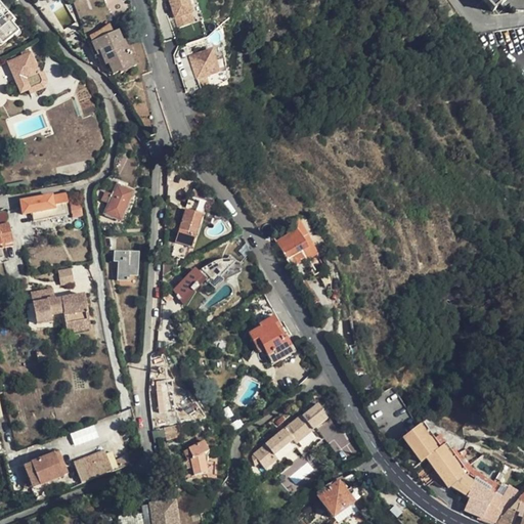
[(188,0),(170,0),(179,26),(191,23),(188,12),(192,11),(188,0)]
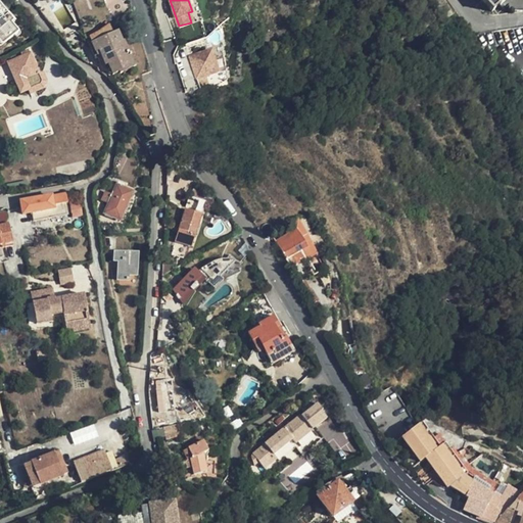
[(485,0),(494,10),(506,0),(485,0)]
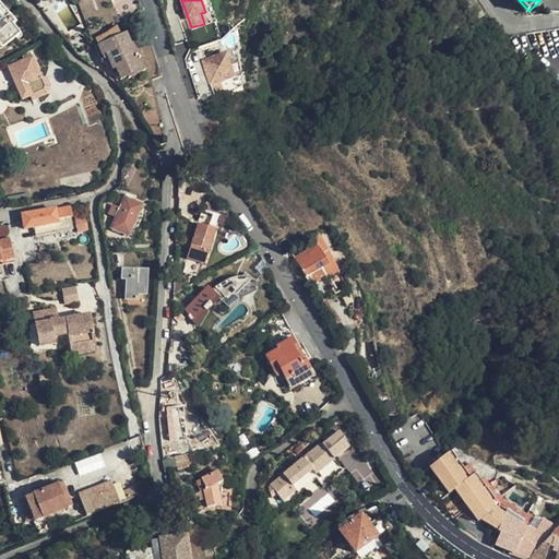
[(0,8),(12,24),(14,23),(0,1),(0,8)]
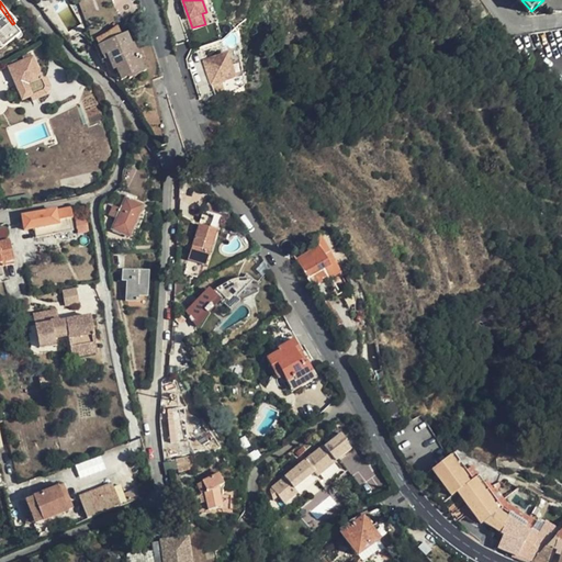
[(0,48),(20,35),(12,24),(0,8),(0,48)]
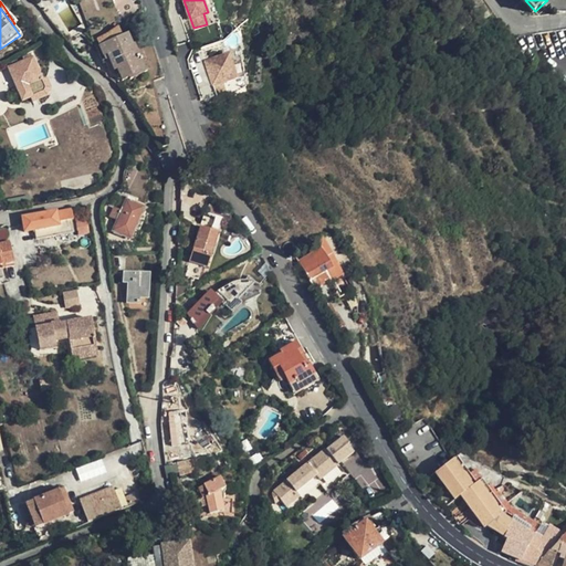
[(122,39),(117,25),(98,38),(102,45),(100,46),(104,56),(108,55),(114,71),(127,66),(127,64),(138,61),(134,46),(133,48),(128,35),(122,39)]
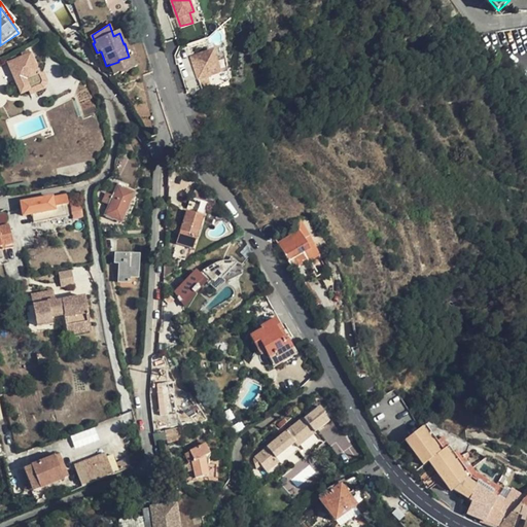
[(153,71),(139,25),(130,28),(144,73),(144,74),(153,71)]
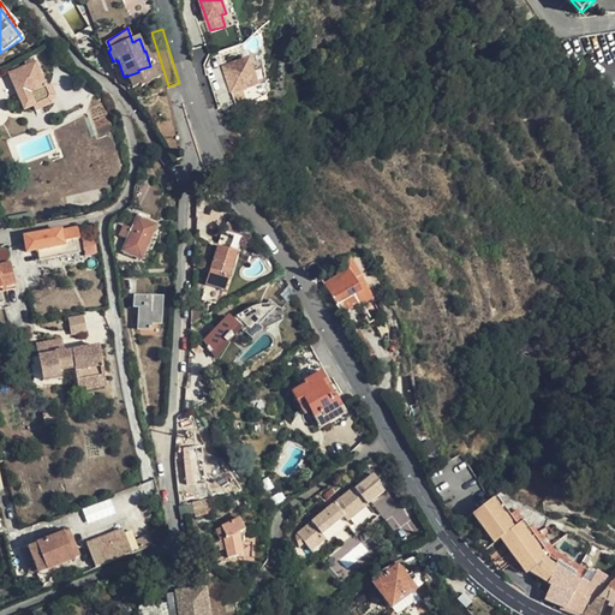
[(246,47),(250,57),(256,78),(240,82),(243,89),(269,81),(258,43),(246,47)]
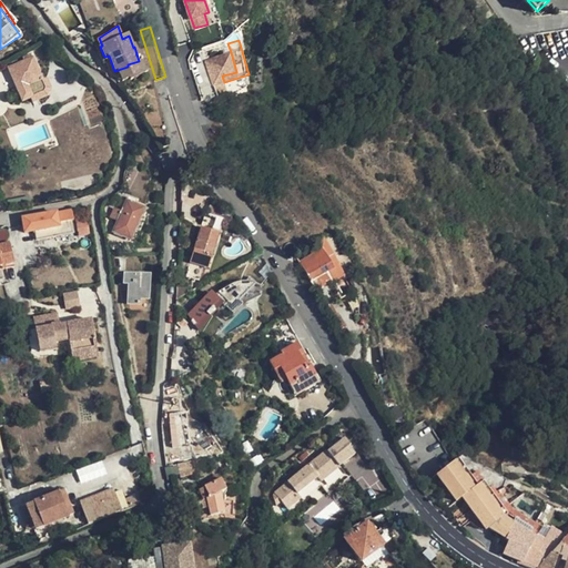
[(236,72),(231,52),(206,60),(214,85),(224,82),(222,75),(236,72)]
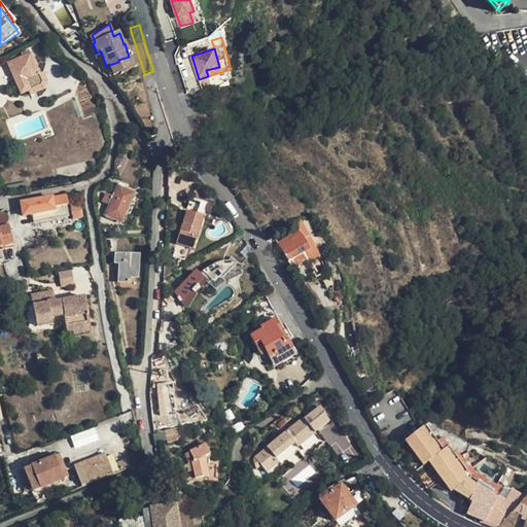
[(30,90),(44,82),(31,54),(29,55),(25,57),(16,61),(12,63),(9,64),(23,93),(30,90)]
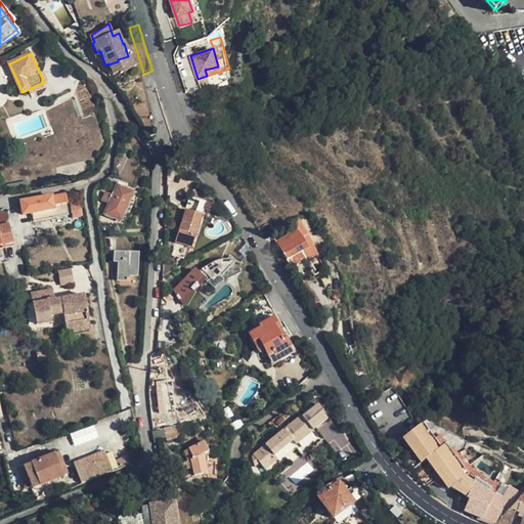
[(32,94),(47,86),(48,85),(48,83),(48,81),(44,82),(30,89),(32,94)]
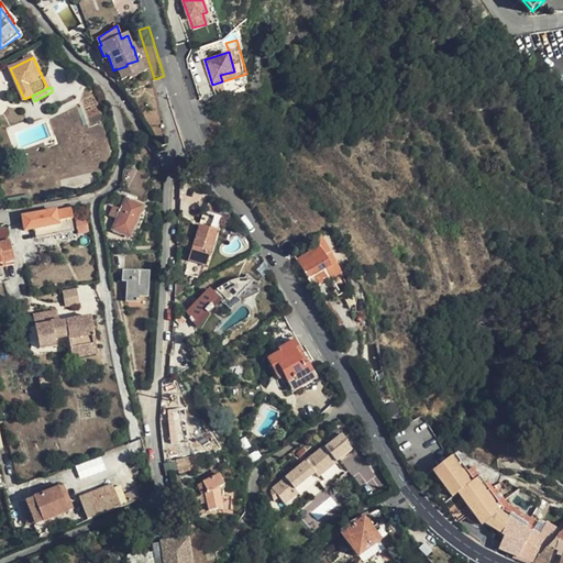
[(131,238),(143,207),(125,200),(113,231),(131,238)]
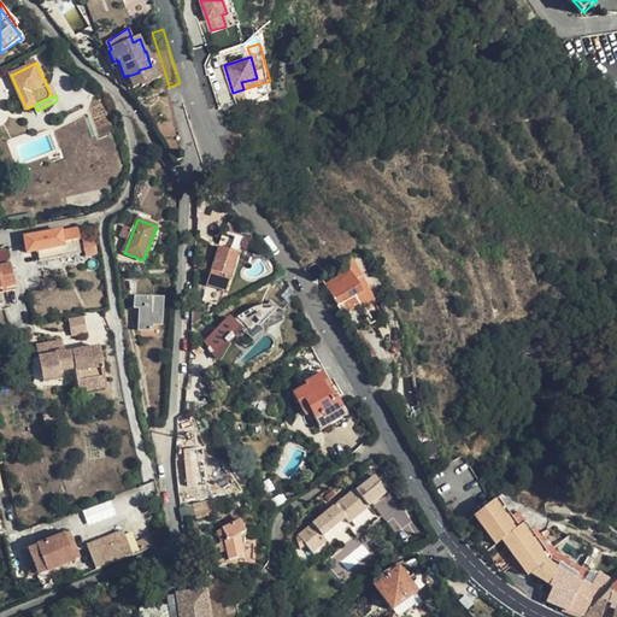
[(80,240),(78,228),(25,236),(24,238),(27,252),(37,251),(64,247),(63,244),(74,241),(80,240)]
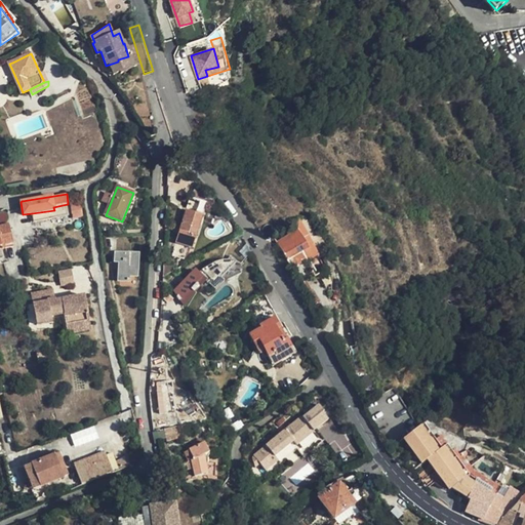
[(187,211),(203,215),(206,204),(191,199),(187,211)]
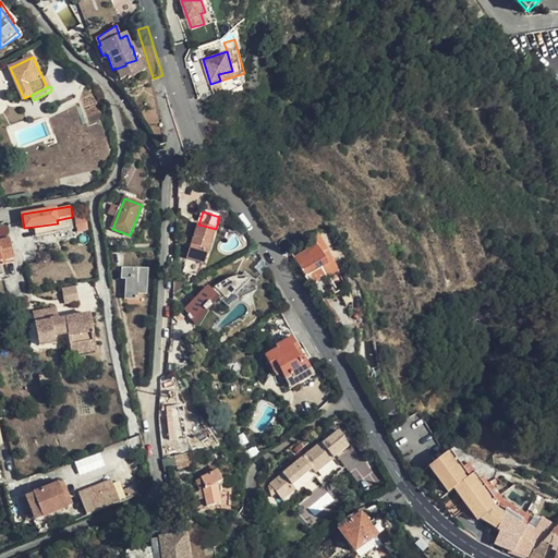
[(76,231),(88,230),(88,216),(76,217),(76,231)]
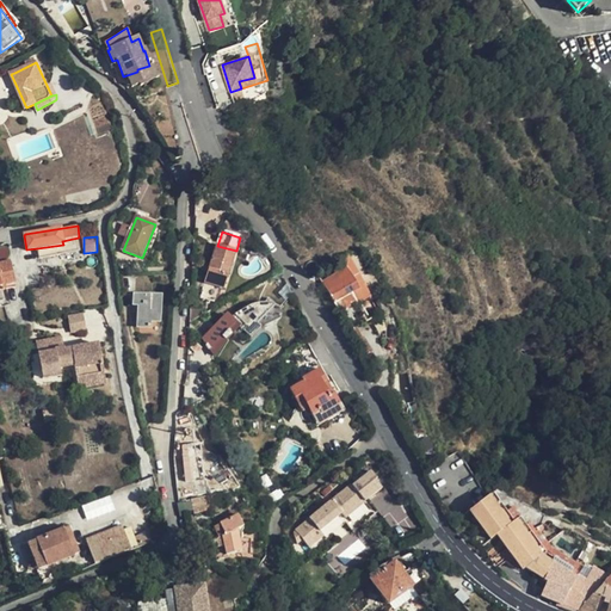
[(75,252),(73,239),(62,241),(63,245),(37,248),(39,258),(75,252)]
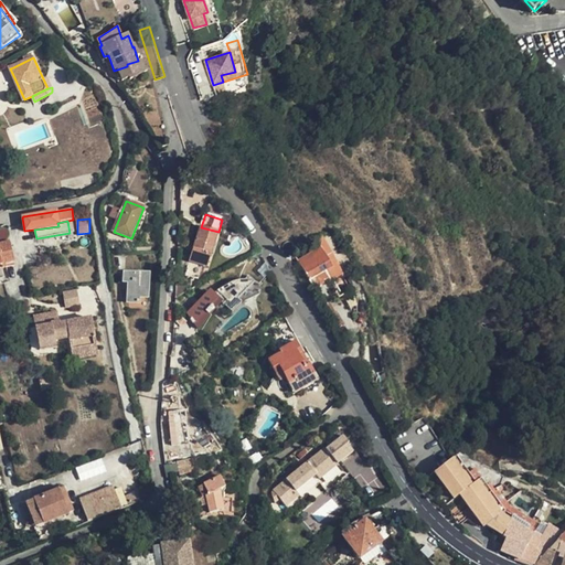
[(209,267),(219,232),(201,227),(192,263),(209,267)]
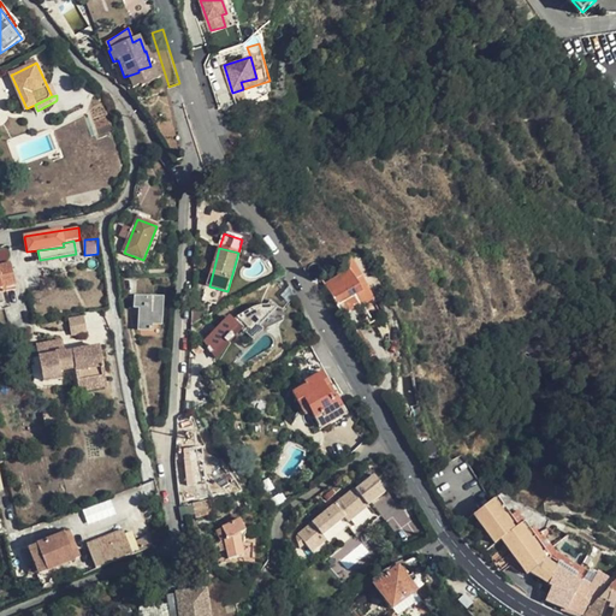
[(384,295),(361,253),(350,259),(355,267),(366,286),(374,301),(384,295)]
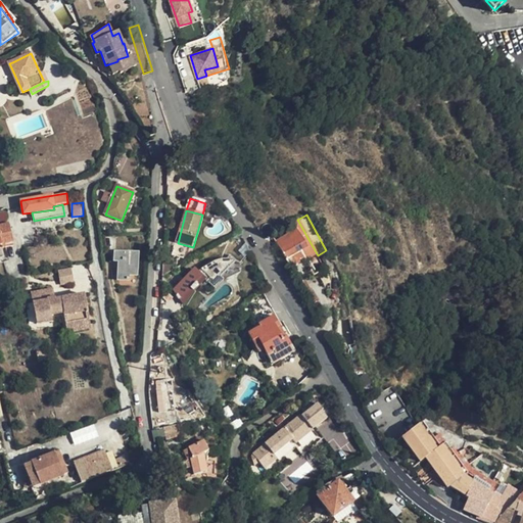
[(0,226),(0,245),(13,243),(8,225),(0,226)]
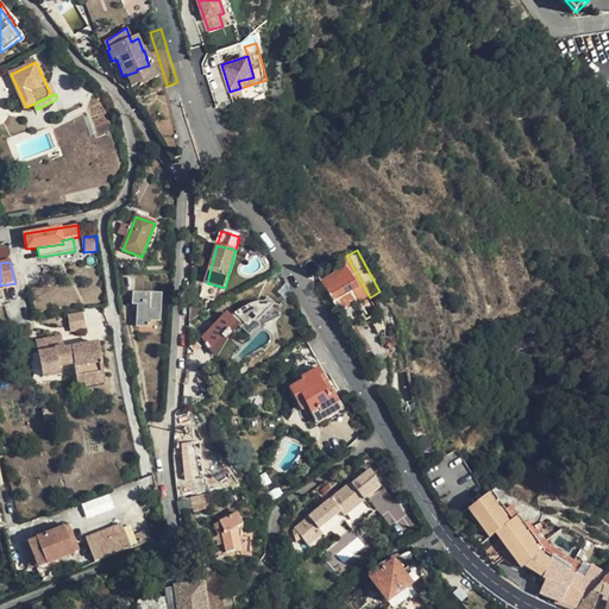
[(362,283),(351,264),(319,283),(331,302),(349,292),(362,283)]
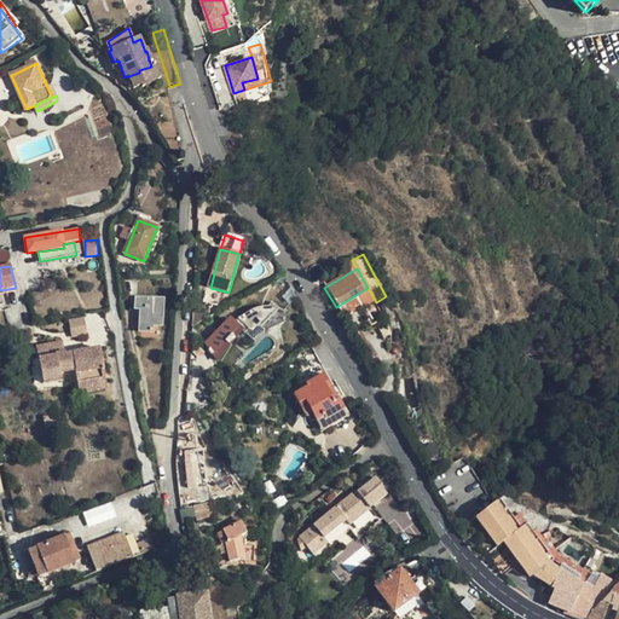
[(356,299),(354,296),(336,307),(342,316),(359,306),(360,308),(366,305),(369,302),(364,295),(356,299)]
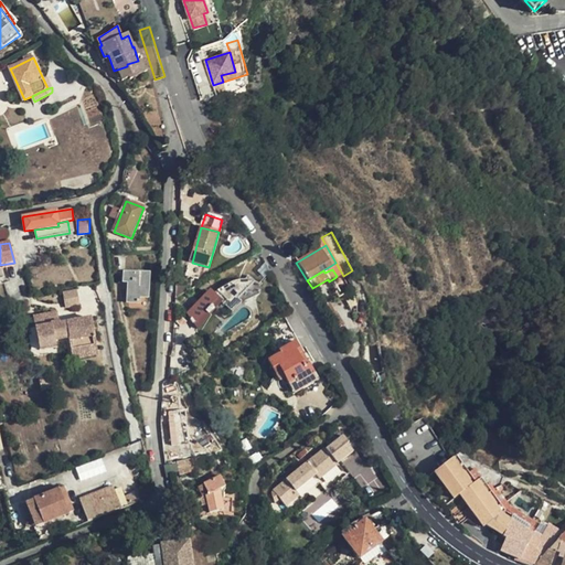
[(254,274),(219,288),(227,308),(262,294),(254,274)]
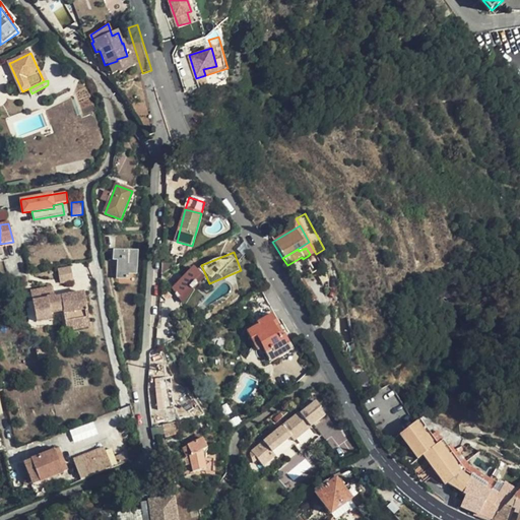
[(134,275),(135,255),(113,254),(112,262),(117,262),(116,280),(126,280),(127,275),(134,275)]
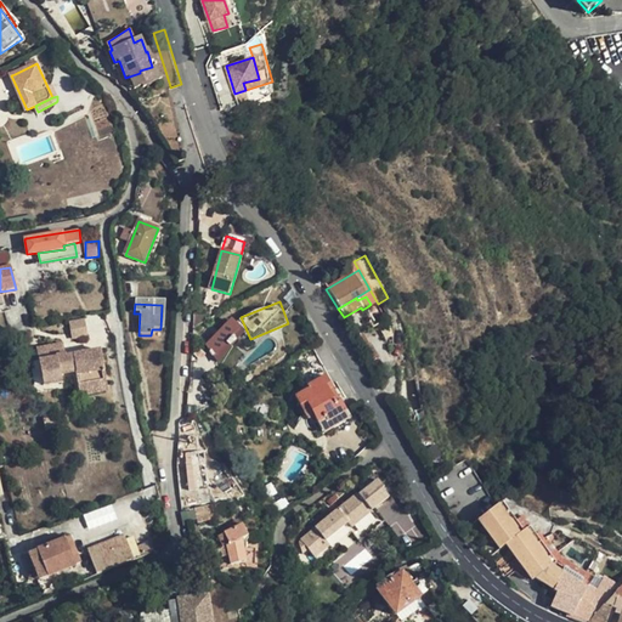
[(69,321),(73,338),(89,335),(85,317),(69,321)]
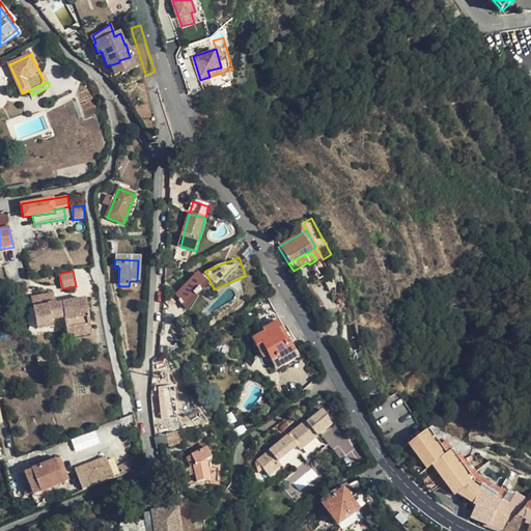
[(197,297),(207,285),(196,274),(175,297),(184,306),(195,295),(197,297)]
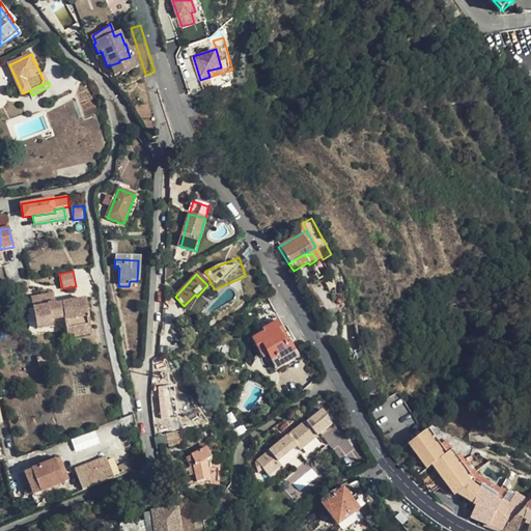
[(76,302),(61,304),(63,310),(57,311),(55,305),(53,295),(31,298),(37,330),(49,328),(48,322),(55,320),(58,334),(81,330),(76,302)]
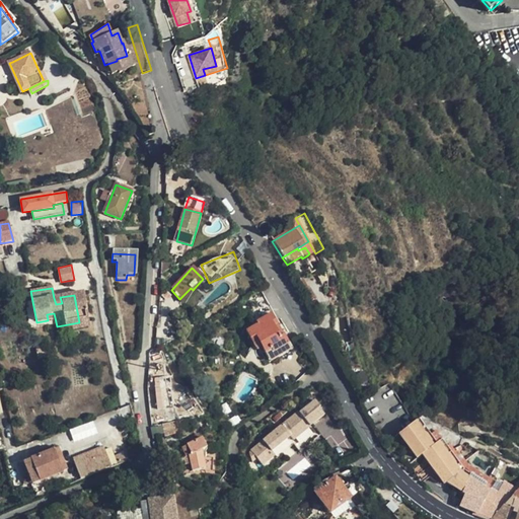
[(290,342),(260,290),(244,299),(257,321),(255,322),(256,325),(246,330),(255,347),(261,345),(271,361),(294,348),(290,342)]
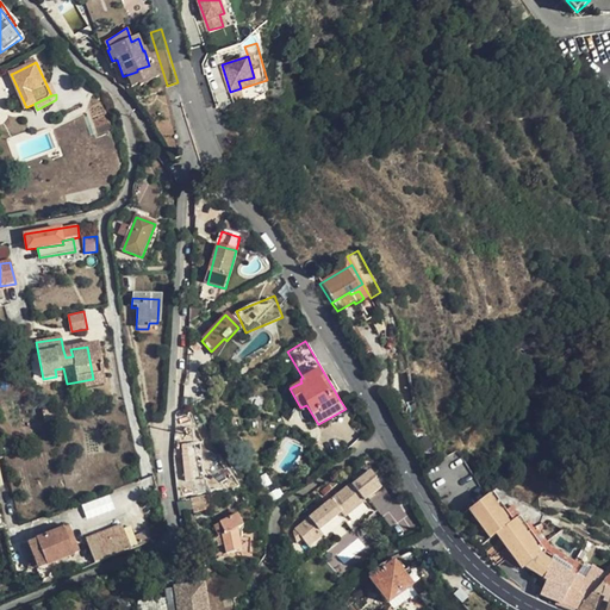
[(94,386),(93,379),(67,384),(68,391),(94,386)]
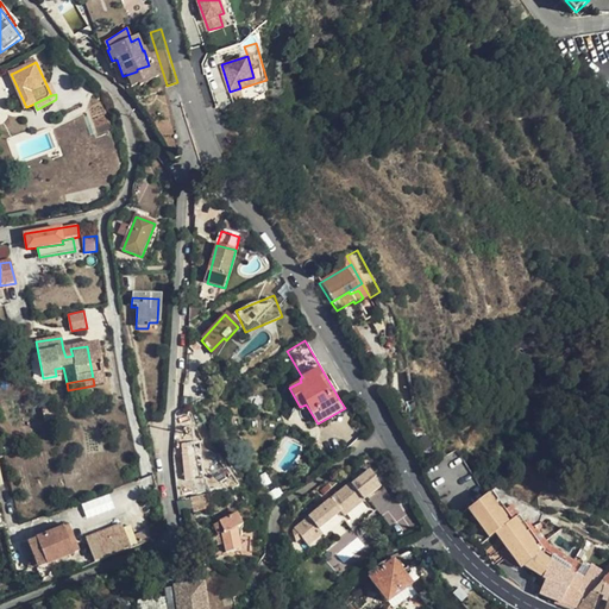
[(192,462),(183,462),(187,487),(196,485),(196,478),(205,477),(208,477),(211,472),(211,464),(207,459),(203,460),(202,449),(190,449),(192,462)]
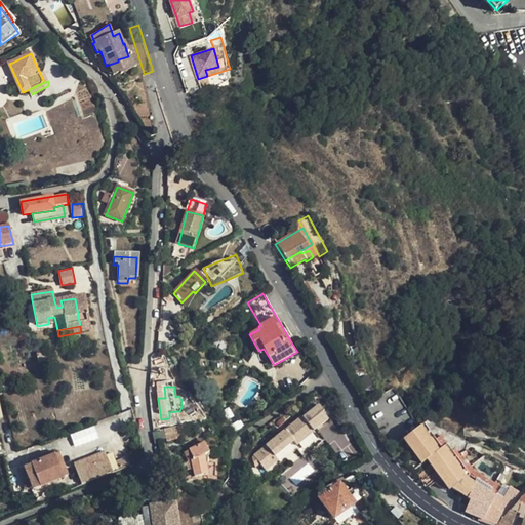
[(395,427),(411,416),(394,389),(377,400),(395,427)]
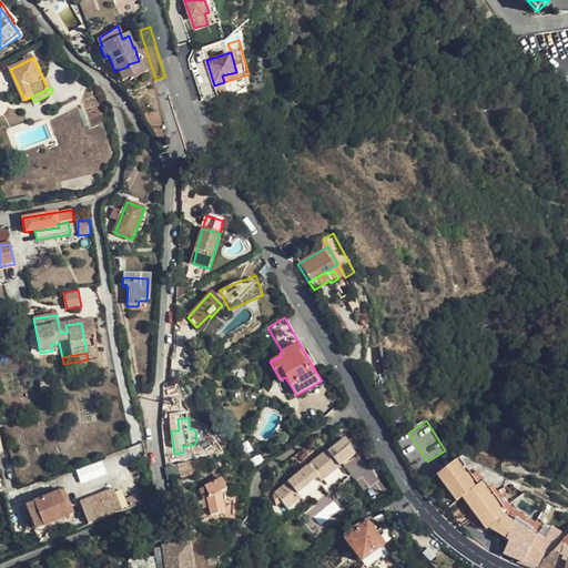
[(317,477),(321,482),(340,466),(326,450),(276,493),(283,501),(288,508),(302,497),(300,493),(317,477)]
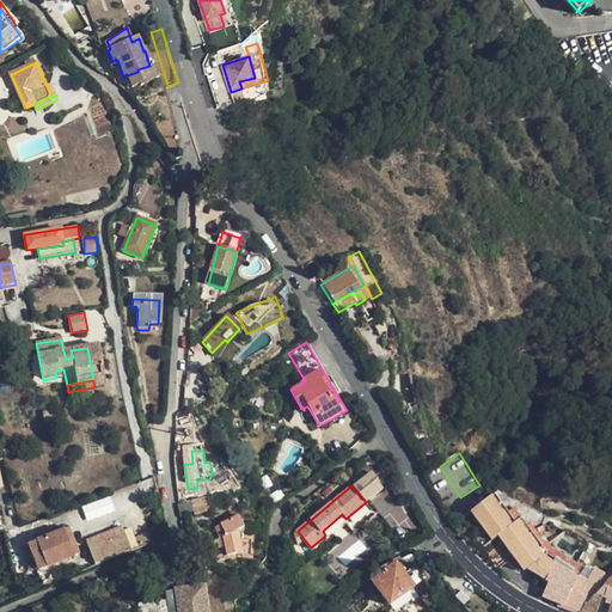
[(563,611),(582,611),(587,606),(595,597),(609,583),(603,581),(607,568),(594,562),(591,570),(583,567),(580,575),(573,573),(575,568),(552,555),(525,520),(519,525),(497,496),(472,515),(494,544),(500,539),(526,577),(545,586),(544,588),(546,588),(540,603),(546,605),(557,610),(563,611)]
